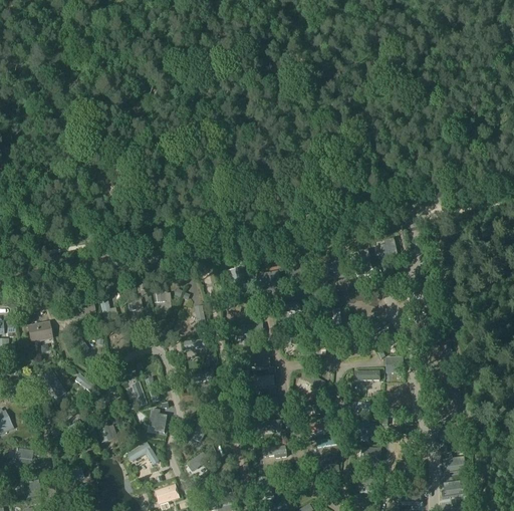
[(391,256),(399,254),(395,238),(386,240),(387,243),(380,244),(384,262),(392,260),(391,256)]
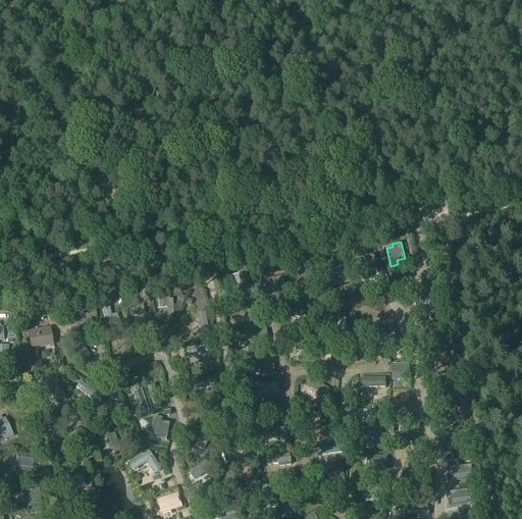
[(370,272),(378,270),(374,254),(366,256),(366,259),(360,260),(364,278),(371,276),(370,272)]
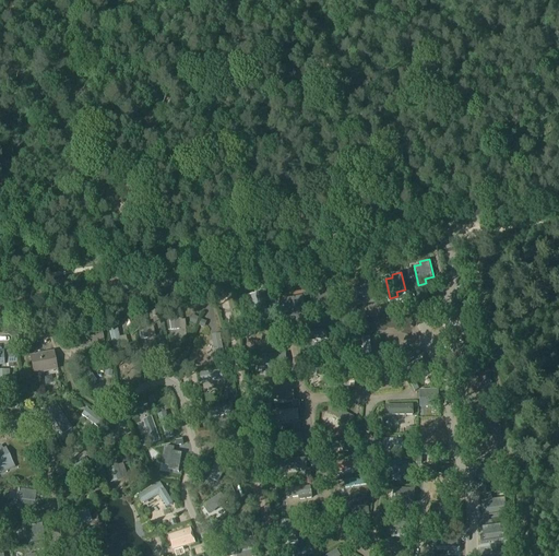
[(369,285),(363,287),(361,286),(359,286),(360,287),(353,288),(354,298),(352,299),(353,306),(376,302),(375,294),(371,295),(369,285)]
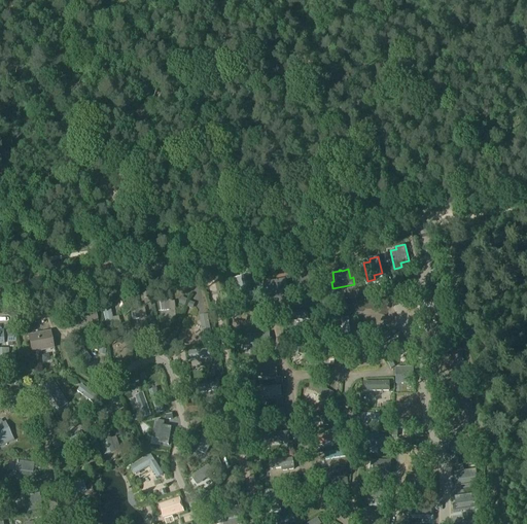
[(249,276),(236,278),(239,295),(251,293),(249,276)]
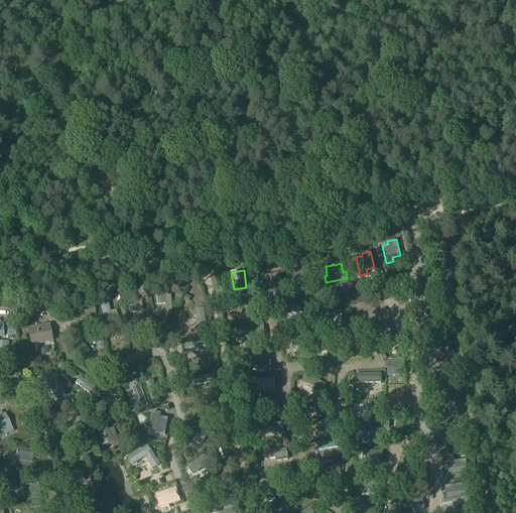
[(162,279),(154,280),(157,302),(165,301),(162,283),(162,279)]
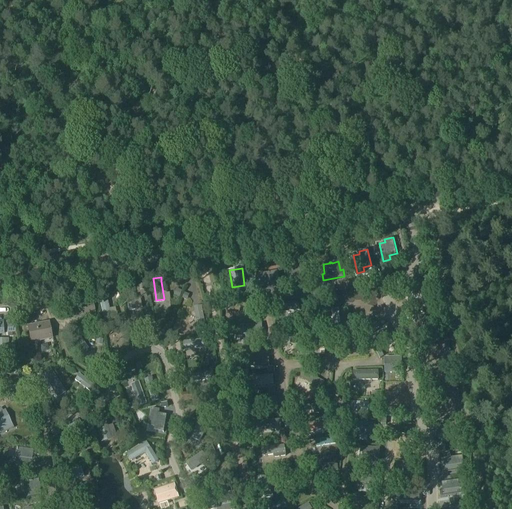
[(131,286),(124,288),(128,308),(135,307),(132,293),(131,286)]
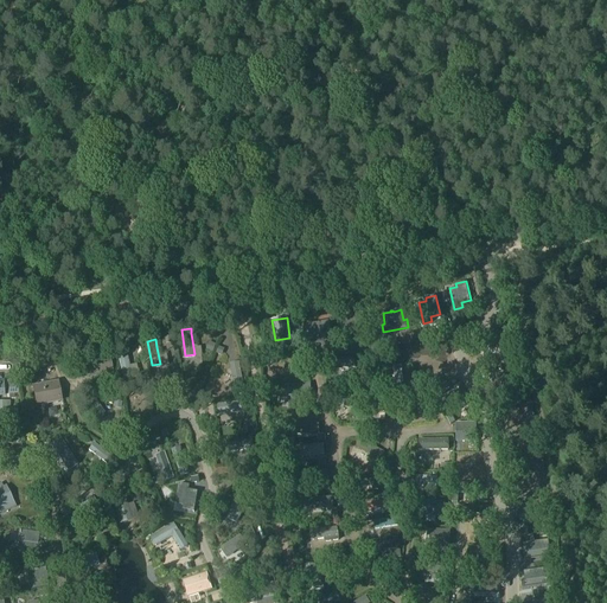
[(126,350),(117,352),(122,374),(132,372),(129,363),(126,350)]
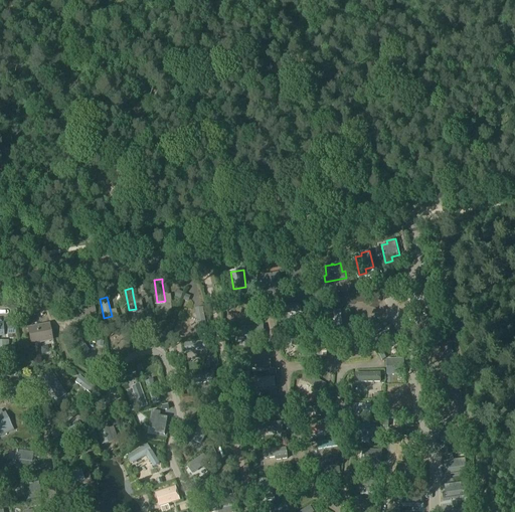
[(93,301),(60,307),(62,320),(95,314),(93,301)]
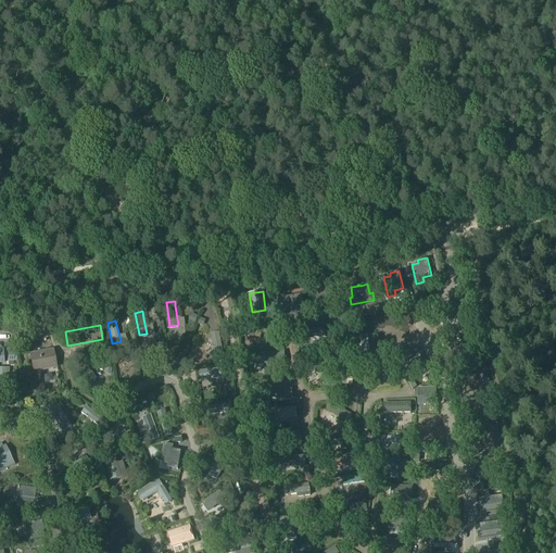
[(272,326),(249,326),(250,335),(272,334),(272,326)]
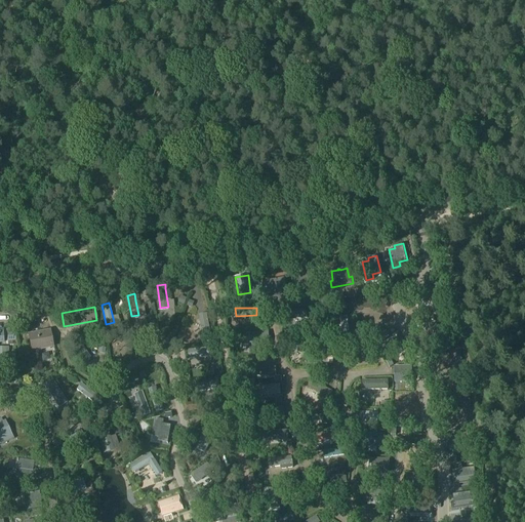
[(290,311),(291,318),(307,316),(306,309),(290,311)]
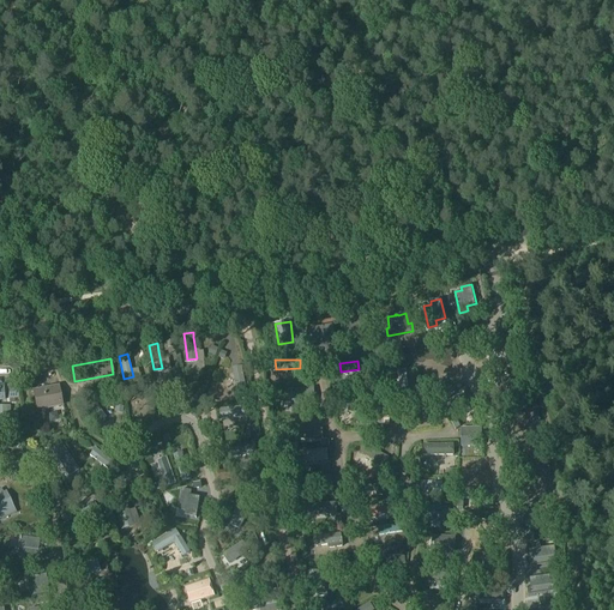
[(241,364),(233,366),(238,392),(246,391),(241,364)]
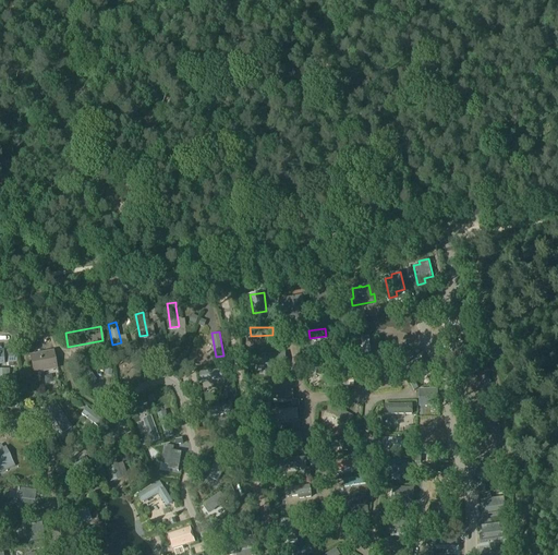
[(368,334),(361,335),(362,344),(363,350),(363,351),(371,350),(368,334)]
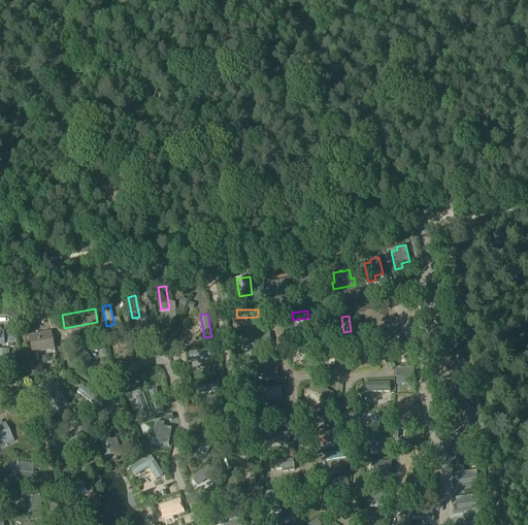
[(54,347),(50,330),(28,334),(31,351),(54,347)]
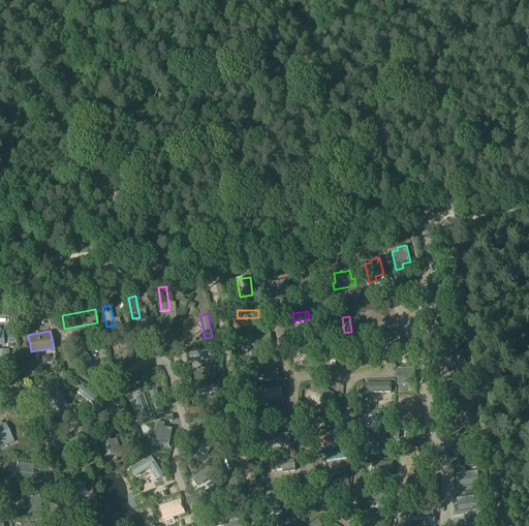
[(271,334),(248,335),(249,350),(272,349),(271,334)]
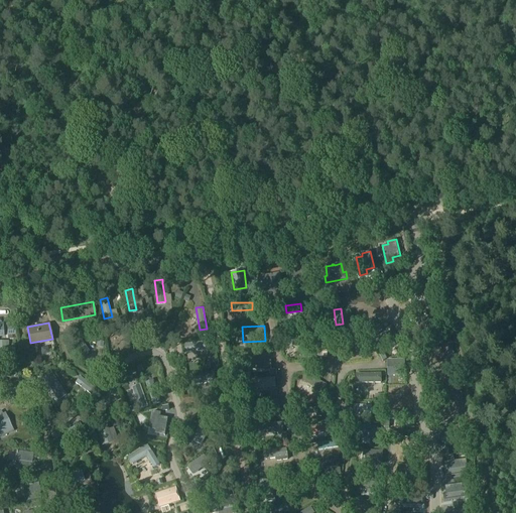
[(387,332),(373,340),(380,352),(394,345),(387,332)]
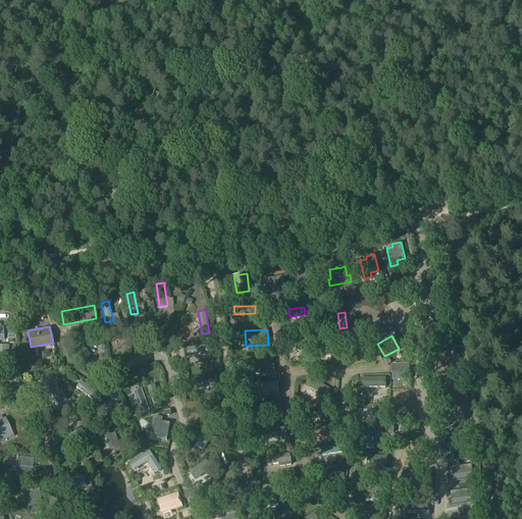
[(79,338),(72,342),(83,356),(85,357),(90,353),(79,338)]
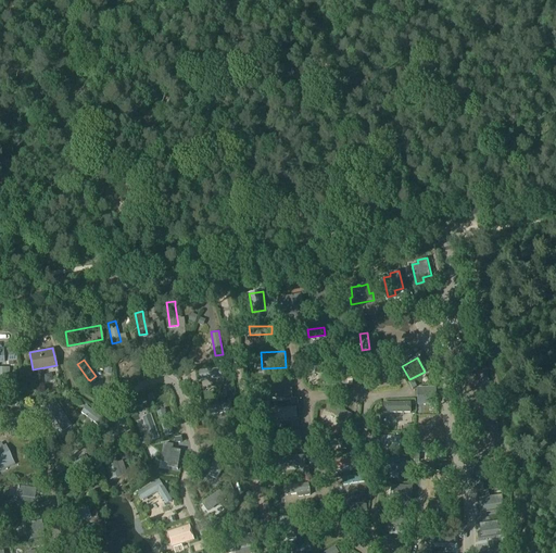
[(376,361),(367,362),(370,384),(378,382),(377,368),(376,364),(376,361)]
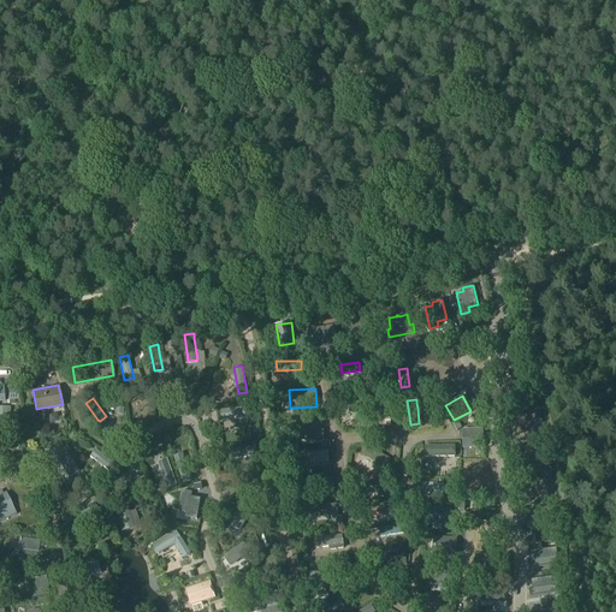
[(6,413),(10,413),(10,404),(0,403),(0,429),(11,431),(10,421),(6,421),(6,413)]
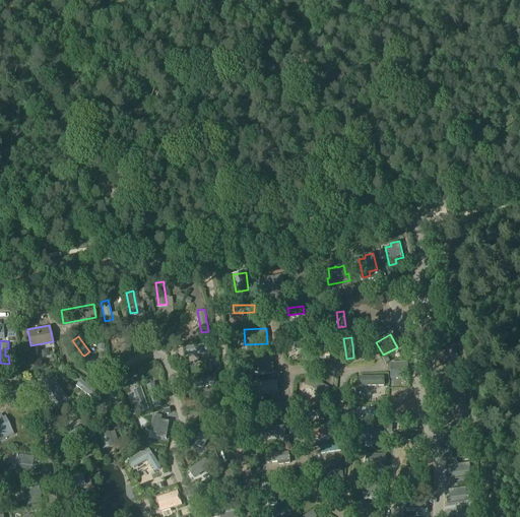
[(209,341),(187,344),(188,354),(210,351),(209,341)]
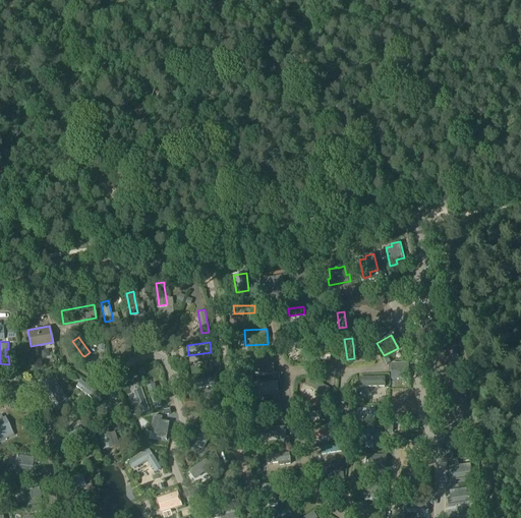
[(272,354),(251,356),(252,366),(255,366),(255,372),(274,370),(273,361),(272,361),(272,354)]
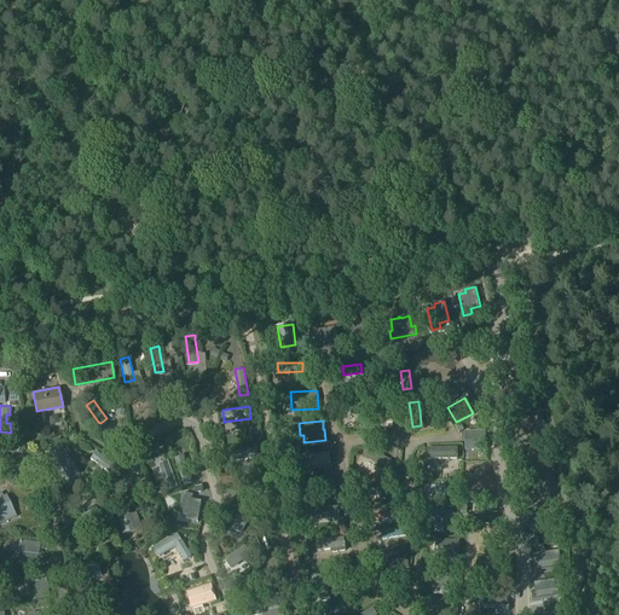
[(485,430),(466,431),(466,450),(485,448),(485,430)]
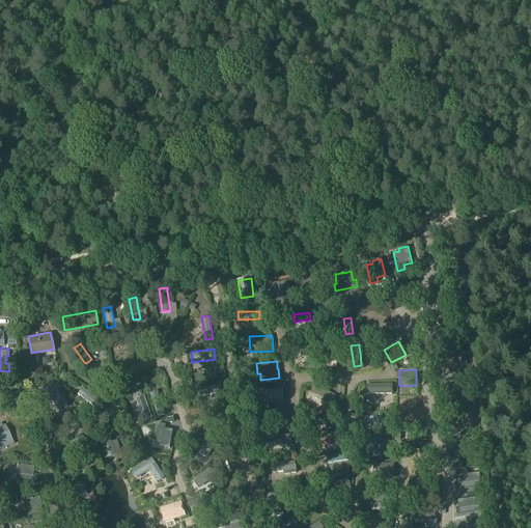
[(67,406),(53,382),(44,388),(59,412),(67,406)]
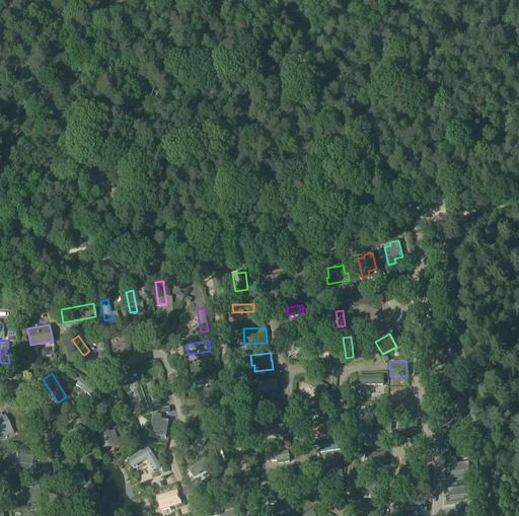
[(382,374),(359,375),(359,383),(382,382),(382,374)]
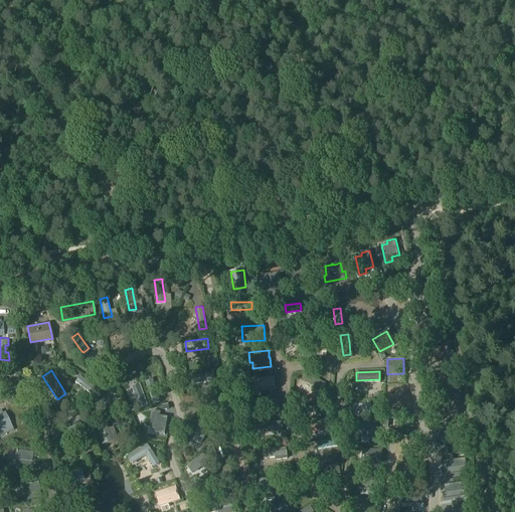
[(214,372),(191,375),(192,382),(215,379),(214,372)]
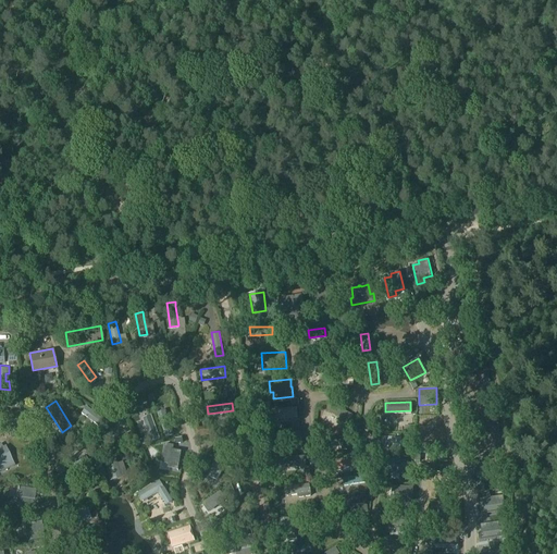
[(332,404),(329,410),(339,416),(345,419),(350,421),(354,414),(332,404)]
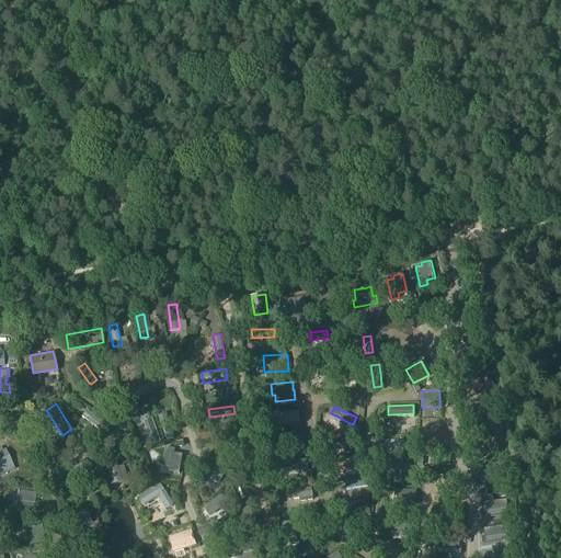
[(87,408),(81,414),(88,419),(93,423),(99,428),(104,421),(87,408)]
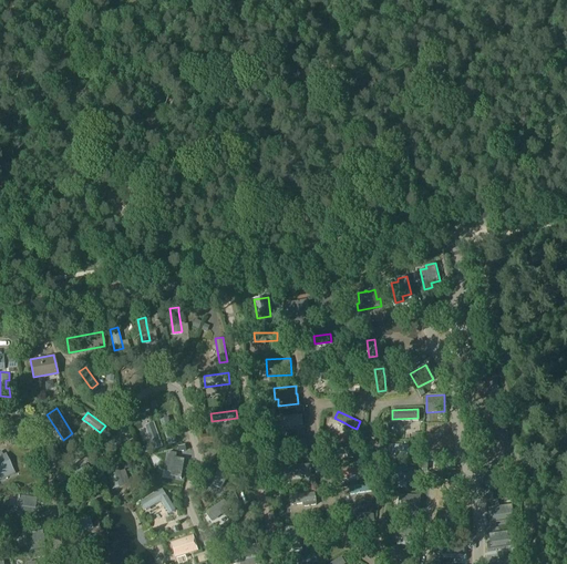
[(302,413),(271,416),(272,427),(303,424),(302,422),(302,413)]
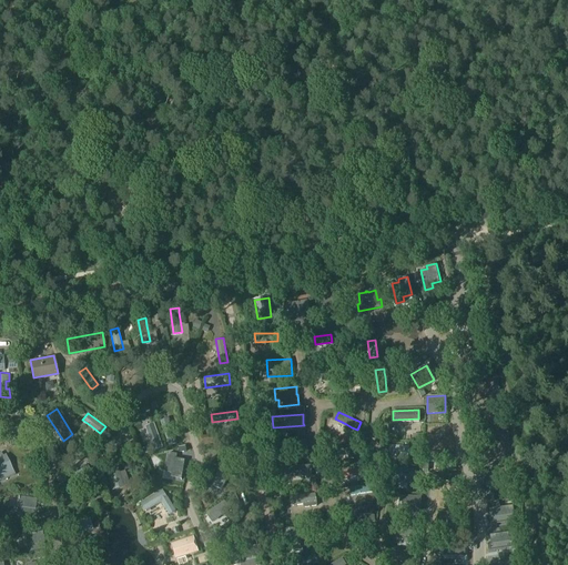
[(168,416),(160,420),(169,444),(178,442),(168,416)]
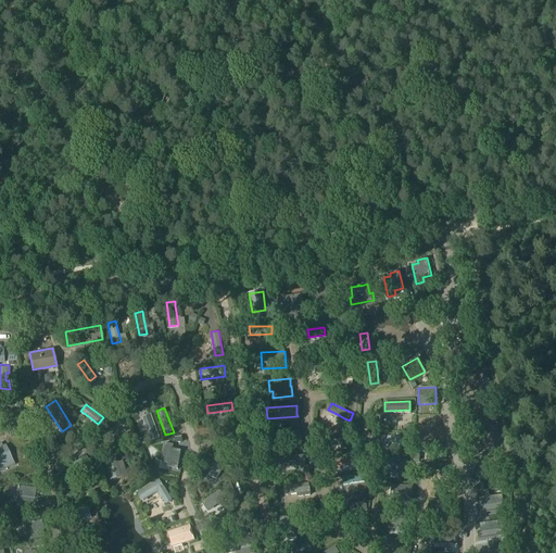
[(151,413),(141,416),(150,440),(160,437),(151,413)]
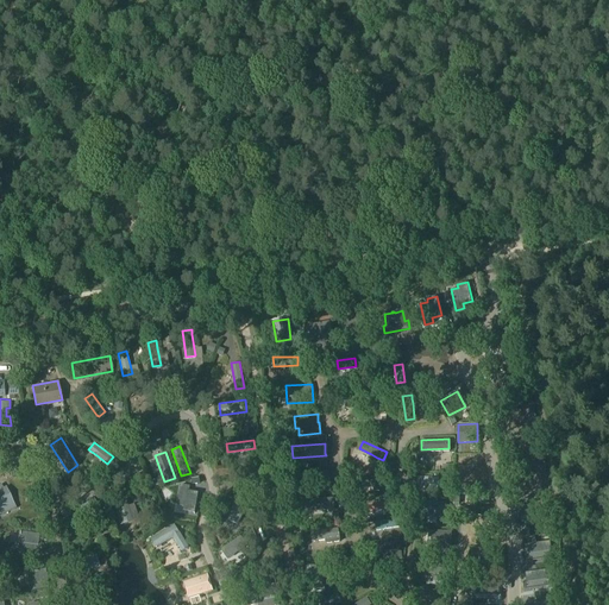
[(328,470),(299,472),(300,484),(330,481),(328,470)]
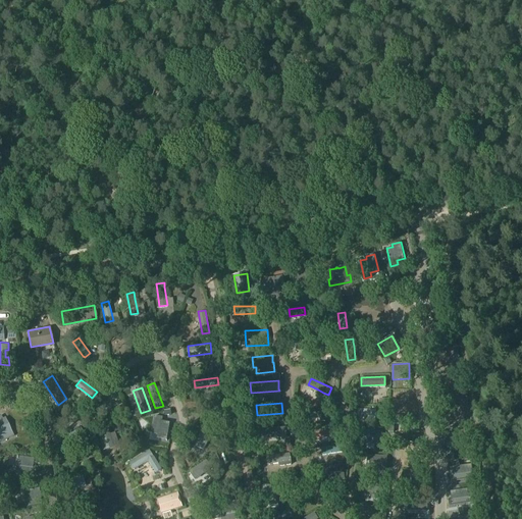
[(327,408),(304,410),(305,418),(321,417),(325,416),(328,416),(327,408)]
